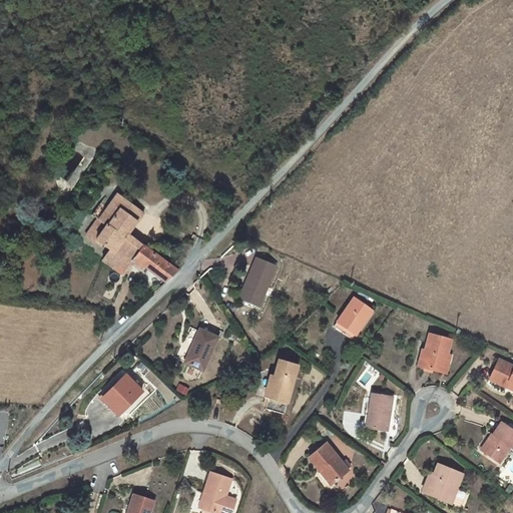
[(99,219),(126,237),(127,235),(142,214),(117,194),(105,210),(99,219)]
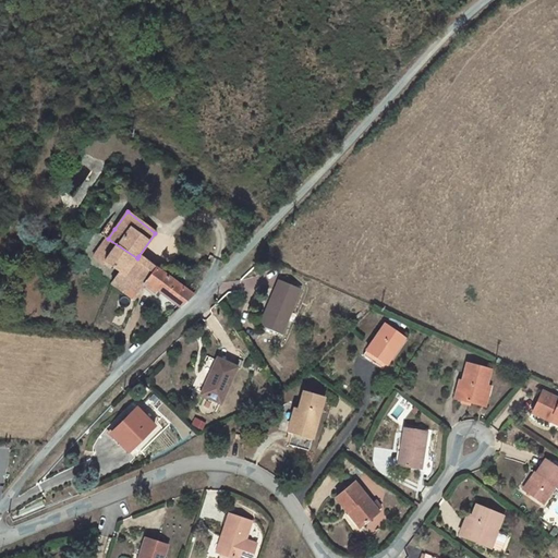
[(108,225),(101,233),(107,238),(108,239),(114,229),(108,225)]
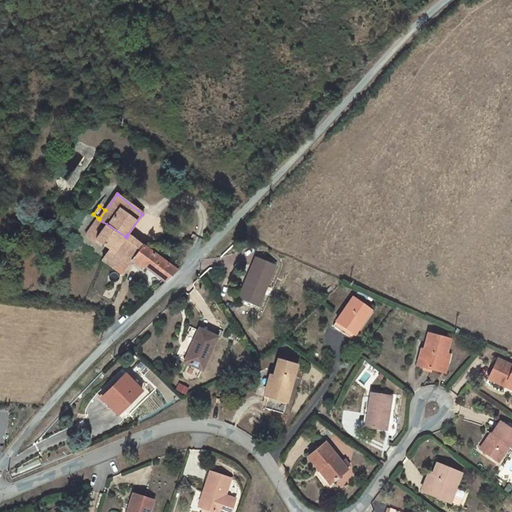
[(126,237),(99,219),(98,218),(85,236),(94,242),(95,242),(96,239),(104,244),(110,250),(102,260),(123,275),(132,262),(116,250),(126,237)]
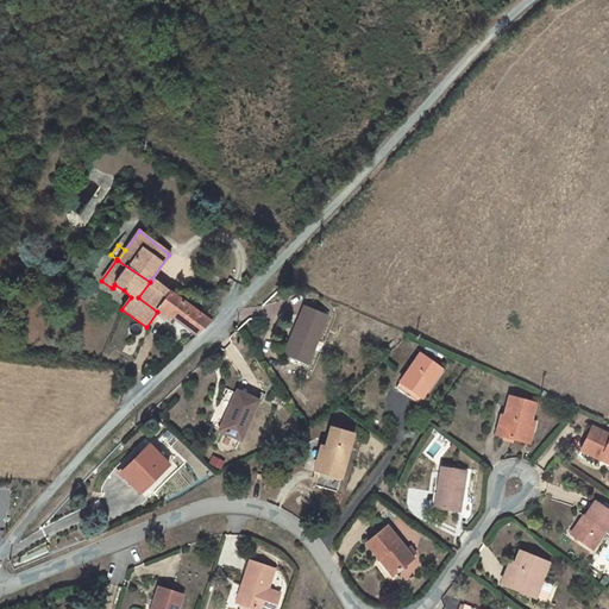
[(170,293),(151,280),(150,282),(138,297),(157,312),(159,308),(170,293)]
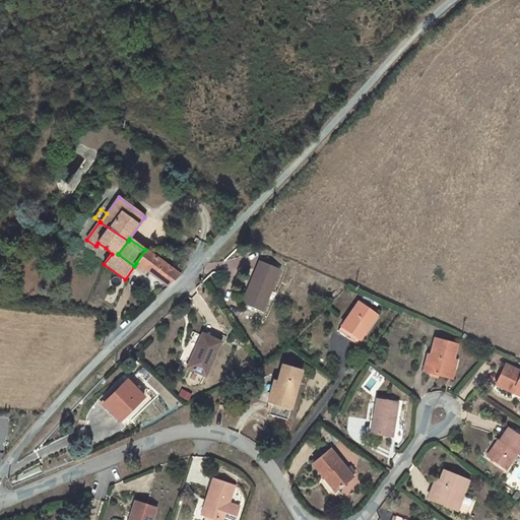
[(146,270),(168,287),(181,275),(145,250),(136,263),(146,270)]
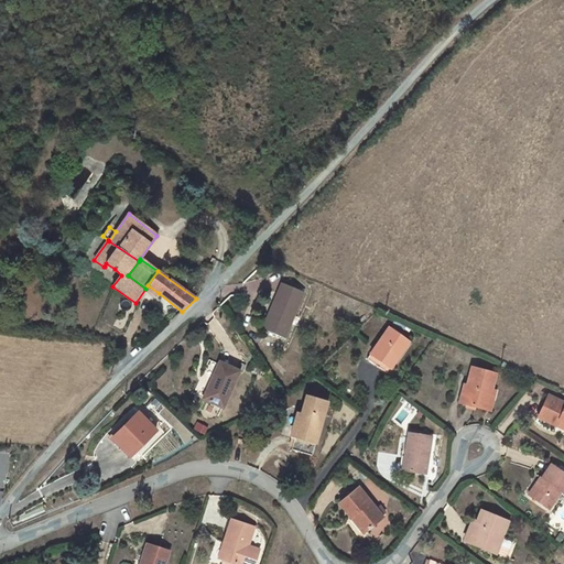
[(291,281),(289,285),(285,284),(282,291),(280,290),(268,318),(272,320),(268,332),(285,338),(304,292),(297,289),(299,284),(291,281)]
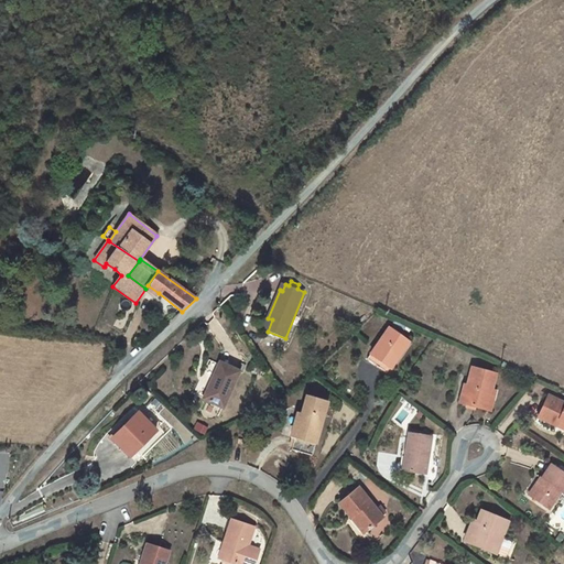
[(159,293),(148,285),(145,289),(155,296),(159,293)]
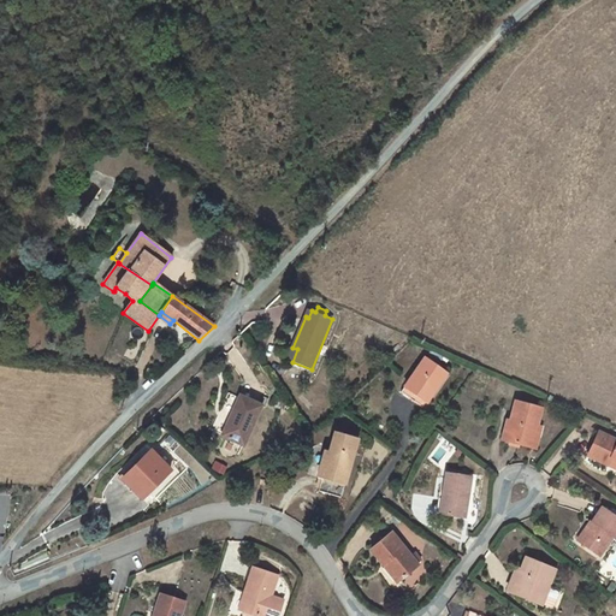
[(297,349),(292,348),(288,360),(292,362),(297,349)]
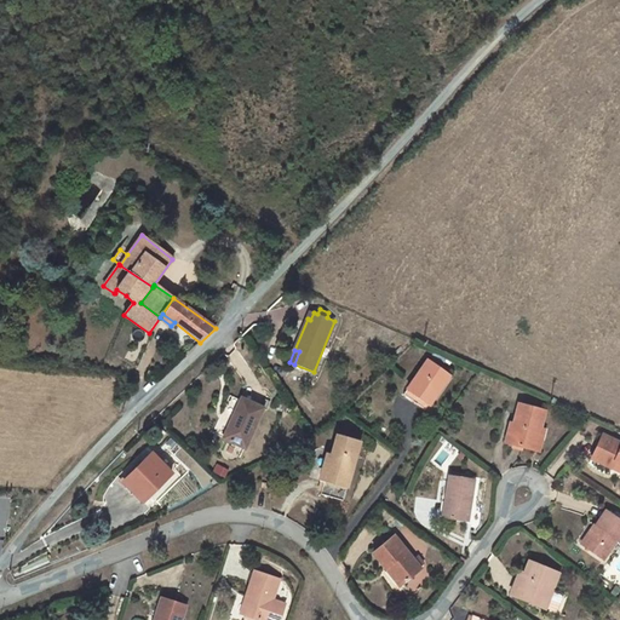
[(451,377),(429,361),(405,395),(417,403),(420,399),(426,403),(430,406),(451,377)]
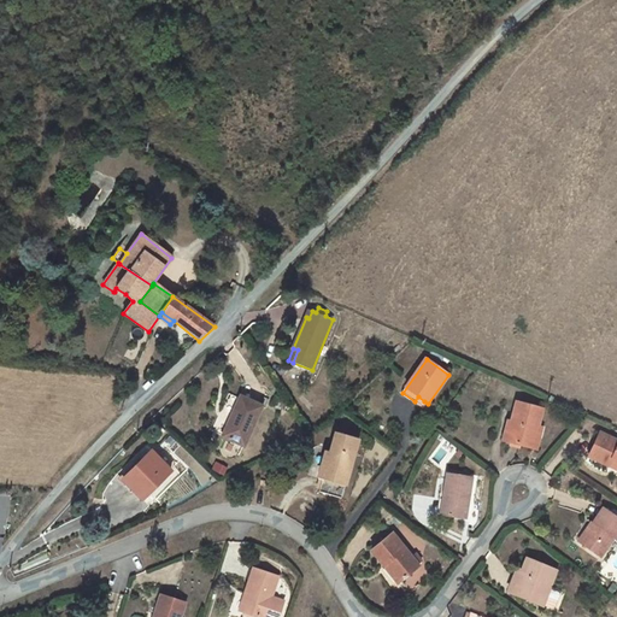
[(224,435),(246,446),(263,407),(241,398),(224,435)]
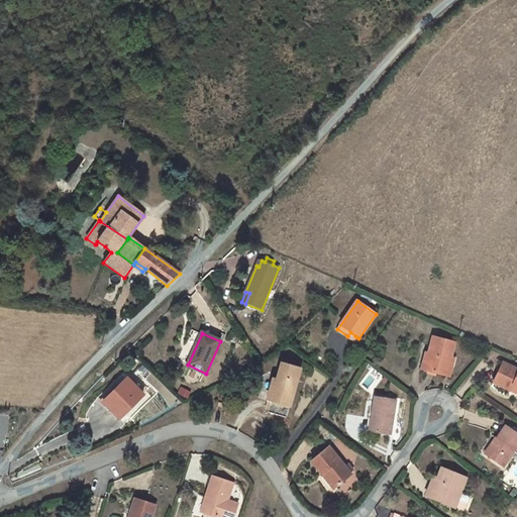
[(446,376),(451,358),(455,343),(433,338),(429,354),(432,355),(428,371),(446,376)]
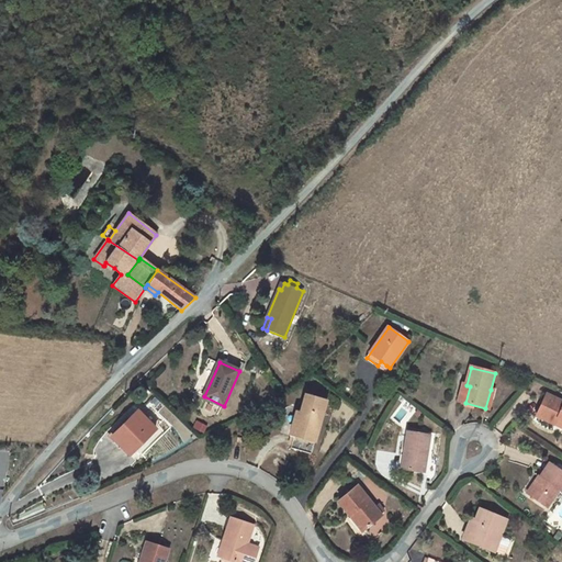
[(470,386),(467,385),(463,384),(459,402),(465,403),(470,386)]
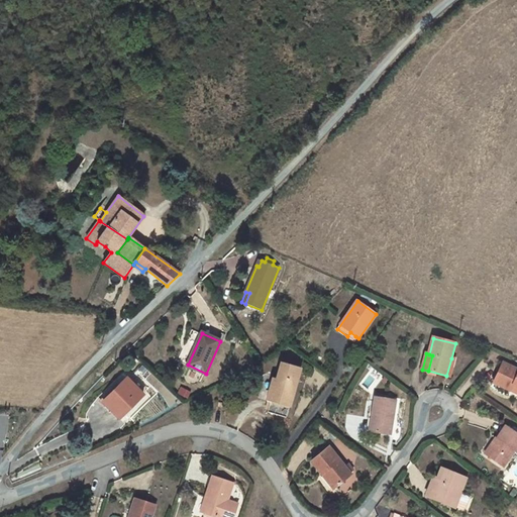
[(450,377),(455,359),(451,358),(446,376),(450,377)]
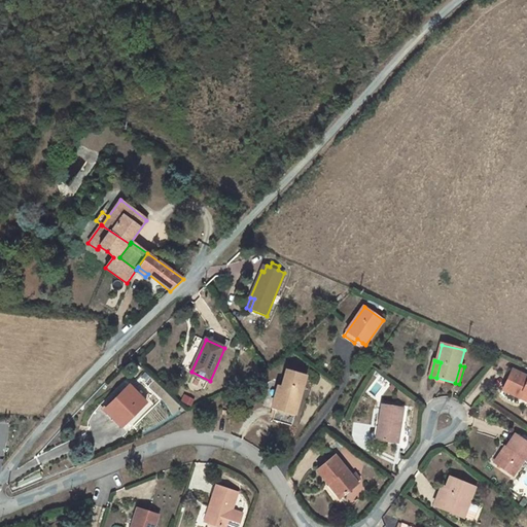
[(307,376),(287,371),(282,387),(276,407),(273,420),(291,425),(307,376)]
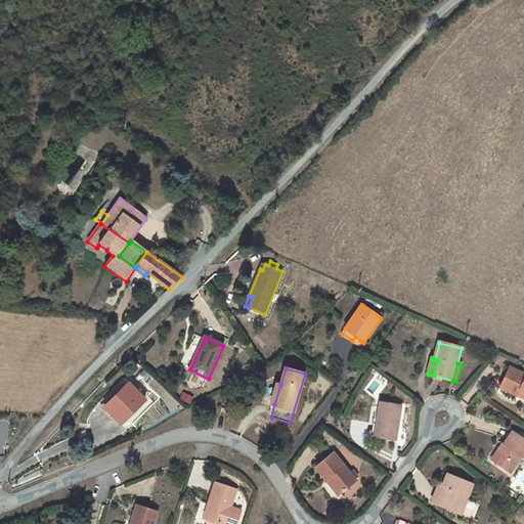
[(522,394),(523,394),(523,374),(511,368),(500,388),(517,395),(519,389),(523,391),(522,394)]
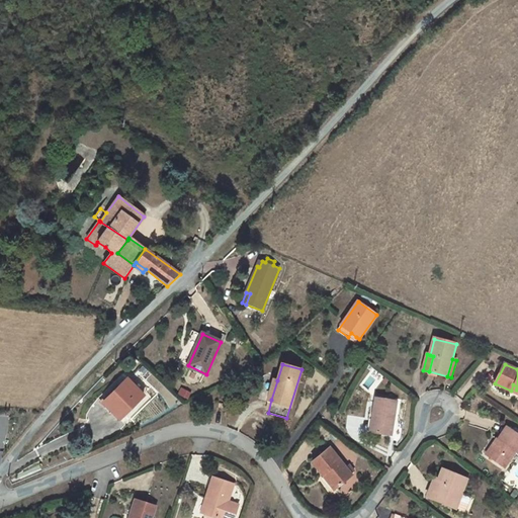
[(144,396),(126,378),(117,387),(105,400),(107,402),(104,405),(120,420),(144,396)]
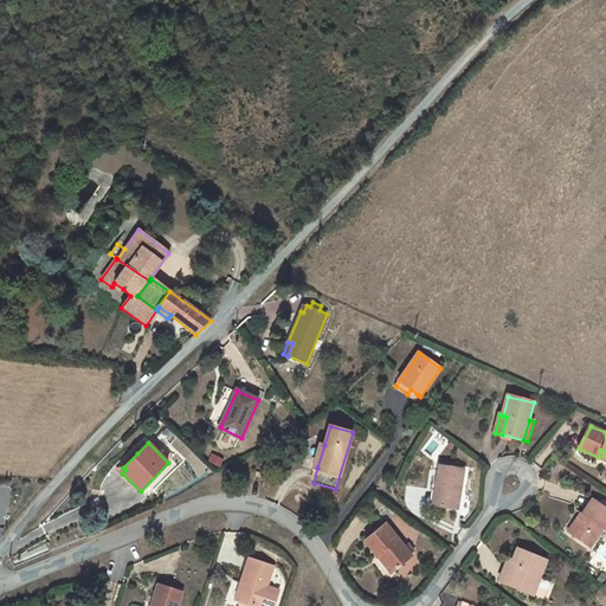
[(317,468),(324,445),(321,444),(314,468),(317,468)]
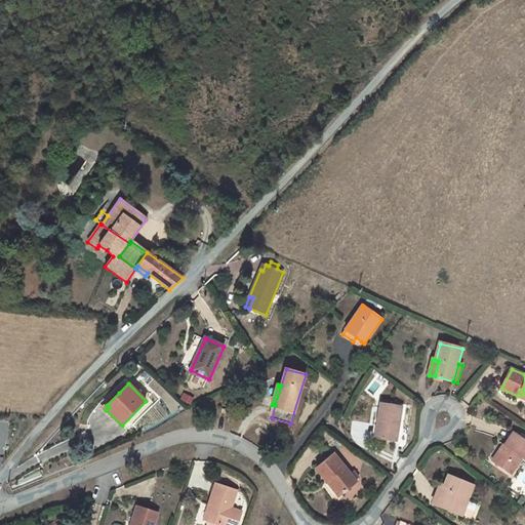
[(397,442),(403,407),(381,404),(378,423),(375,438),(397,442)]
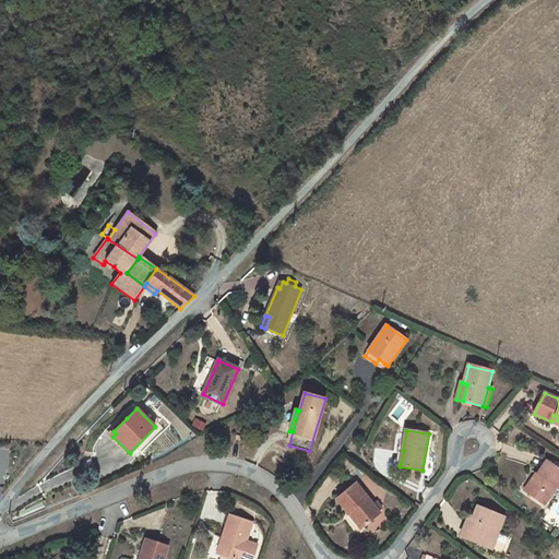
[(539,477),(528,494),(545,504),(557,488),(558,489),(558,488),(558,470),(546,462),(537,475),(539,477)]
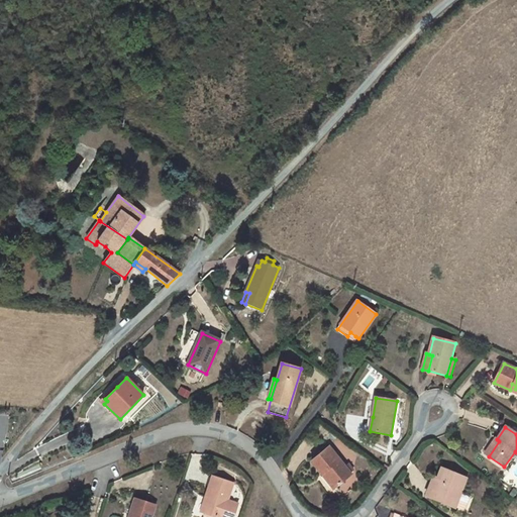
[(497,439),(496,439),(486,454),(489,456),(499,441),(497,439)]
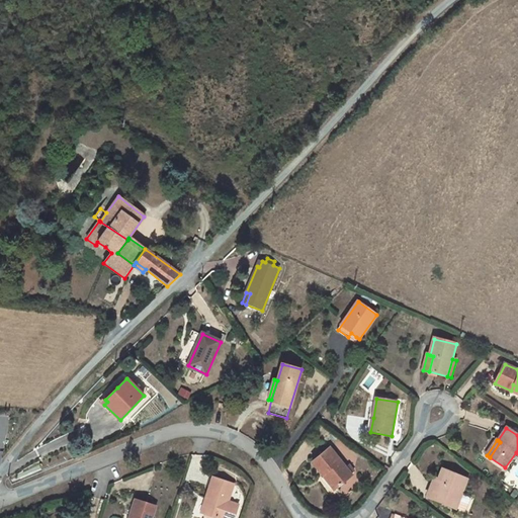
[(347,468),(330,448),(313,462),(323,476),(326,472),(338,488),(353,476),(351,473),(347,468)]
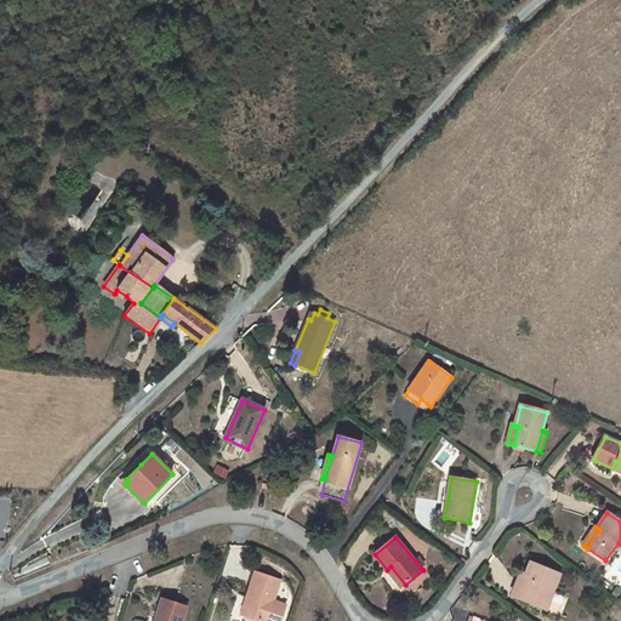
[(517,598),(547,610),(560,575),(530,563),(525,575),(517,598)]
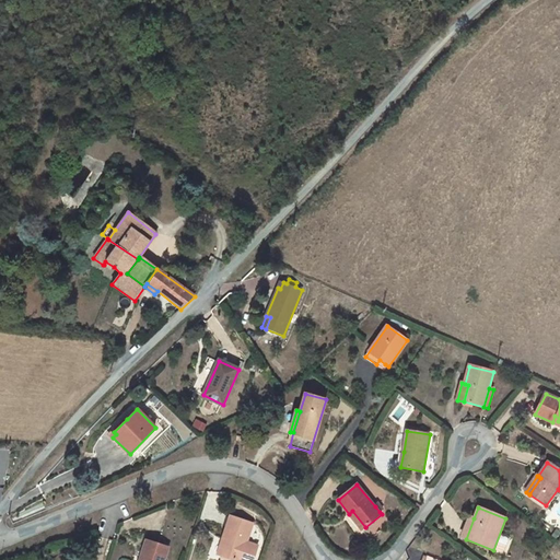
[(349,514),(362,529),(365,527),(352,511),(349,514)]
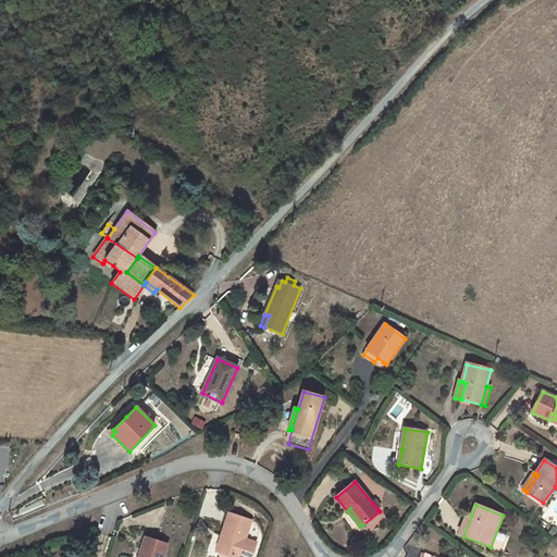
[(225,536),(220,554),(230,556),(251,556),(256,543),(246,539),(251,522),(229,515),(222,535),(225,536)]
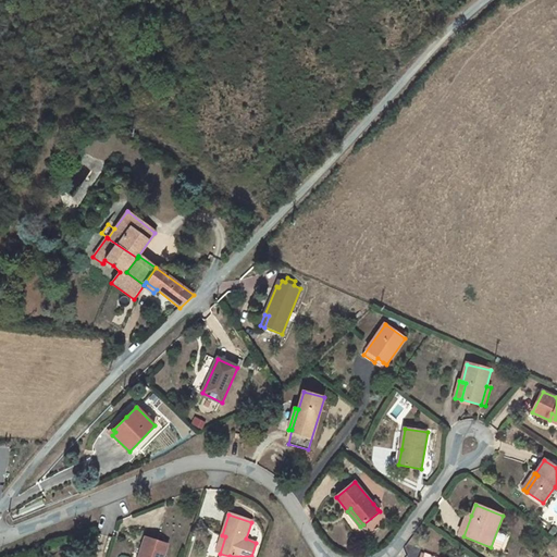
[(463,536),(471,516),(467,515),(459,534),(463,536)]
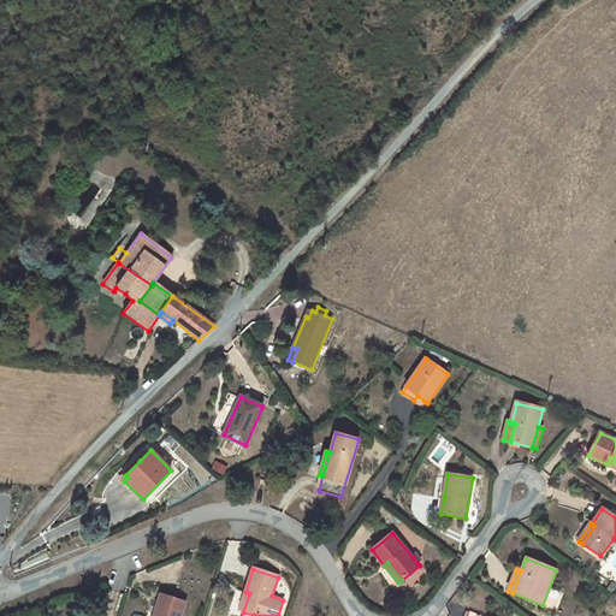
[(161,594),(153,615),(181,615),(185,602),(177,599),(175,598),(161,594)]
